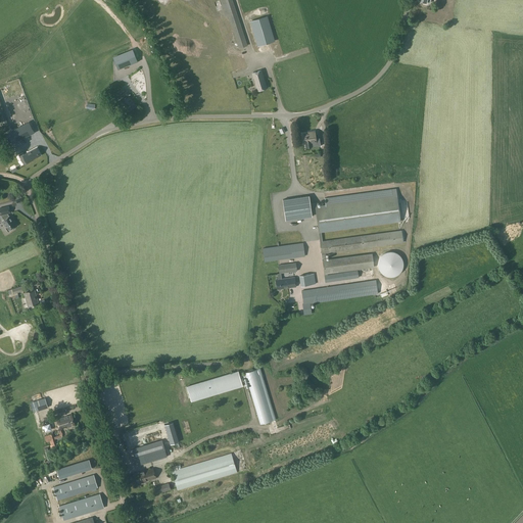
[(267,16),(251,21),(258,46),(274,41),(267,16)]
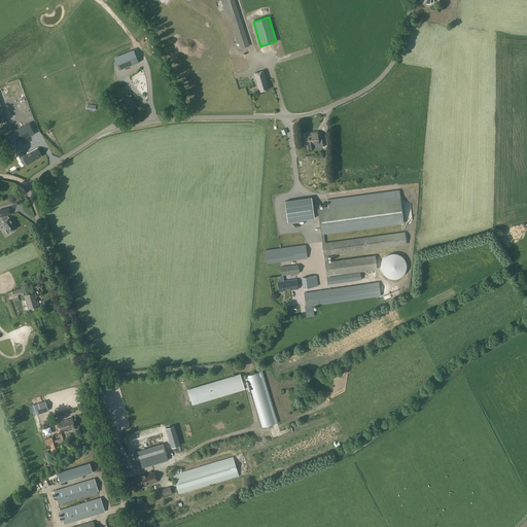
[(201,37),(186,50),(189,55),(204,41),(201,37)]
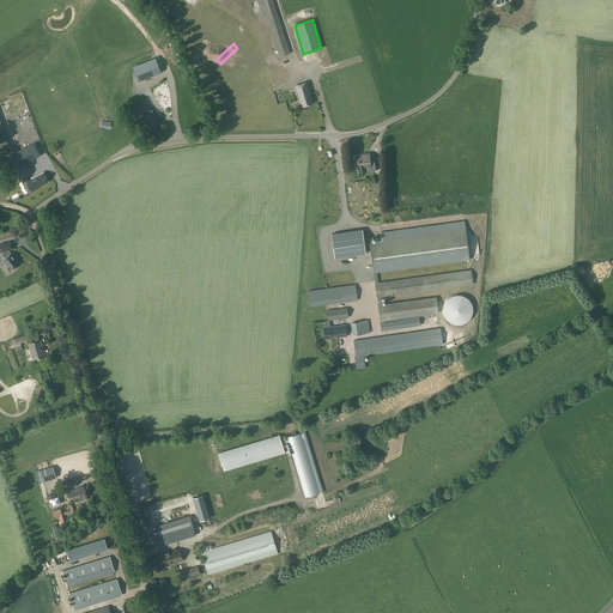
[(247,50),(238,58),(242,61),(249,54),(247,50)]
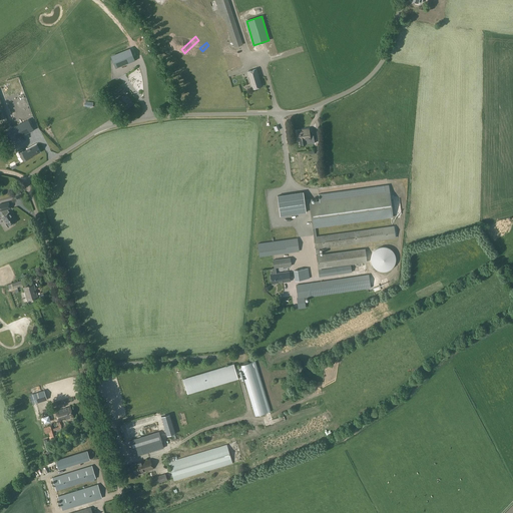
[(130,48),(110,56),(115,68),(135,60),(130,48)]
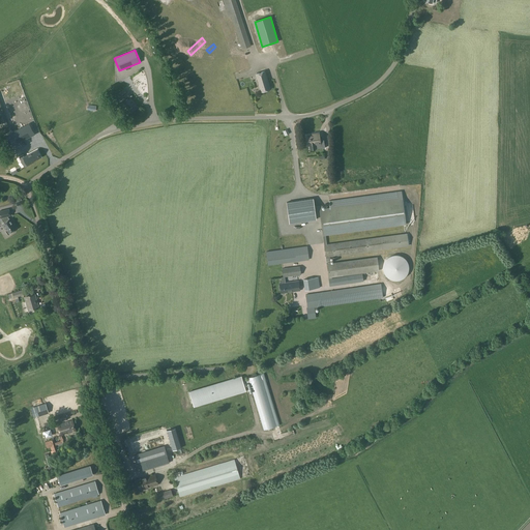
[(193,63),(195,66),(206,56),(204,53),(193,63)]
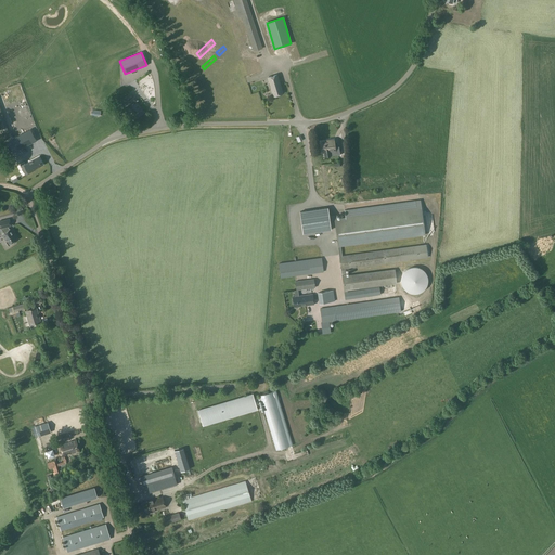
[(268,78),(269,84),(268,84),(269,89),(271,88),(273,97),(283,93),(278,75),(268,78)]
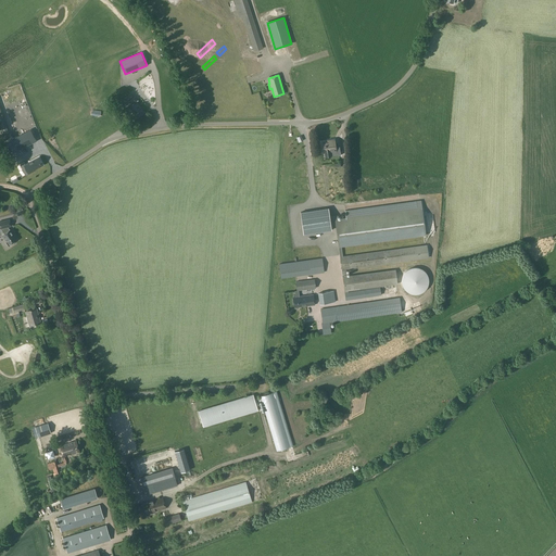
[(53,96),(51,93),(39,109),(47,115),(64,93),(59,90),(53,96)]
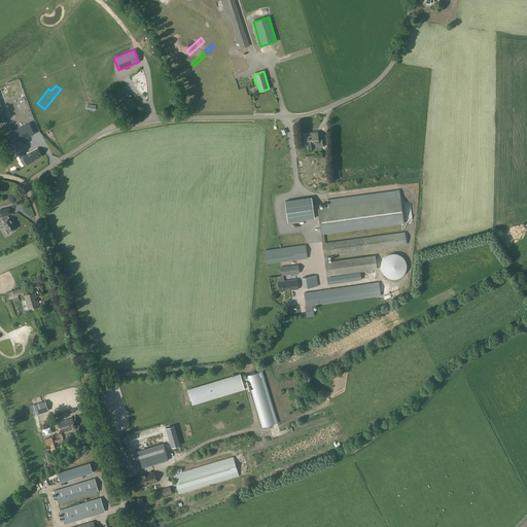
[(125,92),(123,89),(113,97),(115,99),(125,92)]
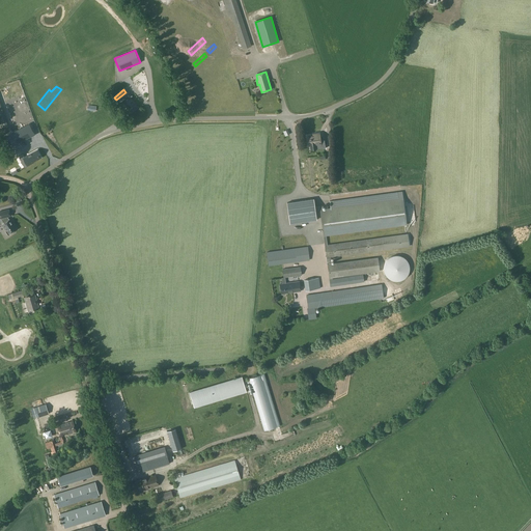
[(129,91),(122,96),(126,101),(123,103),(131,112),(138,107),(131,98),(132,96),(129,91)]
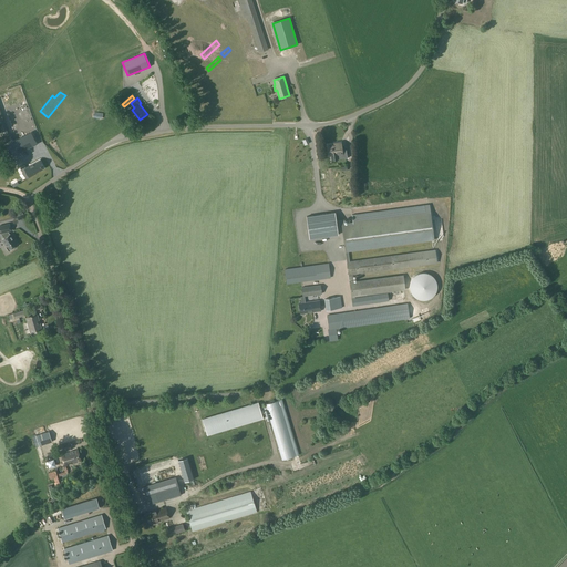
[(62,103),(54,112),(59,116),(66,107),(62,103)]
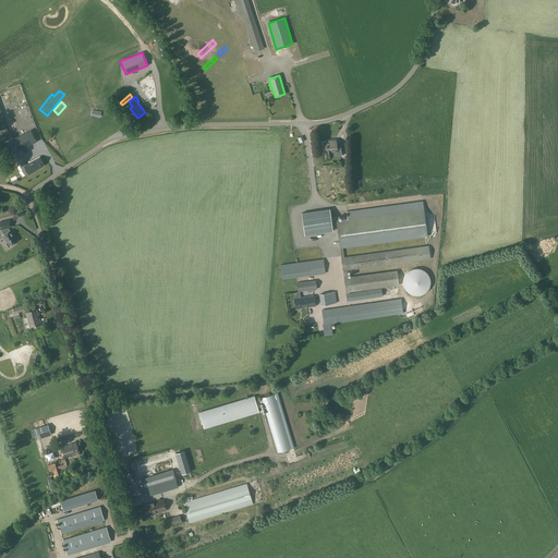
[(36,141),(31,131),(8,143),(13,153),(36,141)]
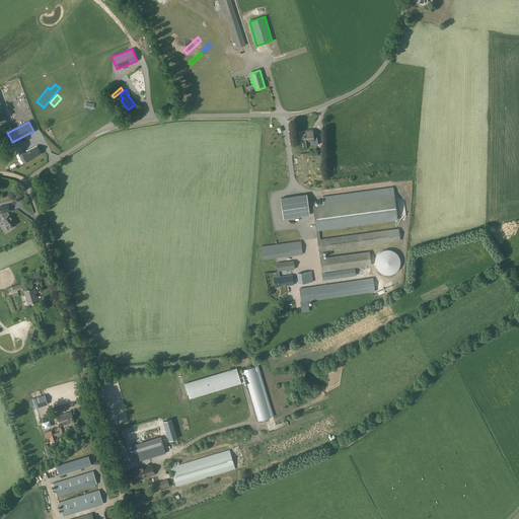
[(306,133),(300,134),(301,142),(302,142),(303,146),(309,146),(309,145),(317,144),(316,138),(313,138),(311,131),(306,132),(306,133)]
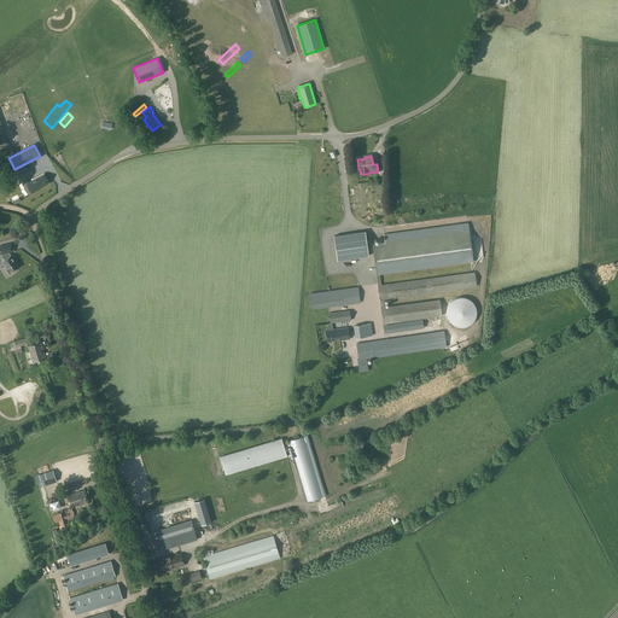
[(22,173),(24,178),(34,174),(33,173),(38,170),(35,167),(22,173)]
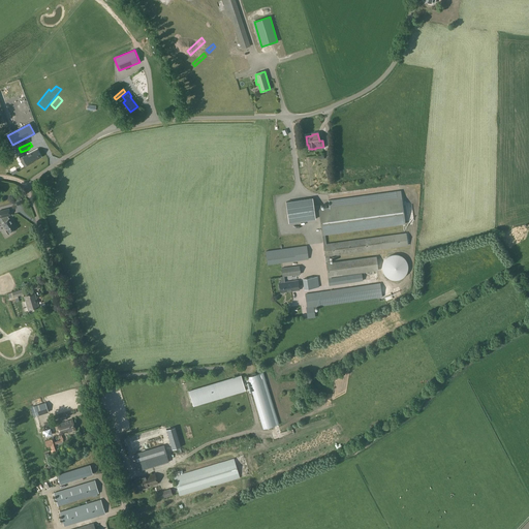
[(40,157),(37,150),(23,157),(27,164),(31,163),(31,162),(40,157)]
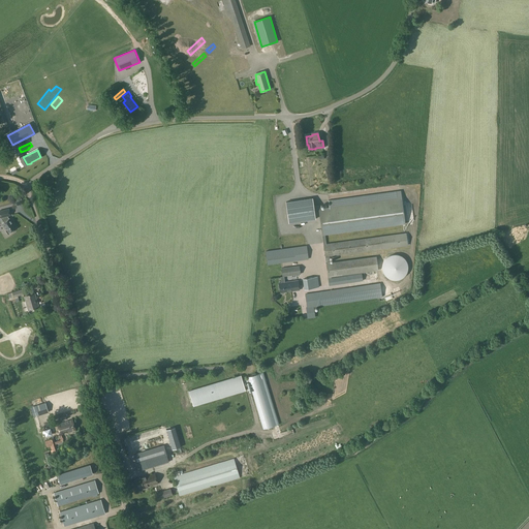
[(289,223),(278,225),(281,245),(318,240),(312,197),(286,201),(289,223)]
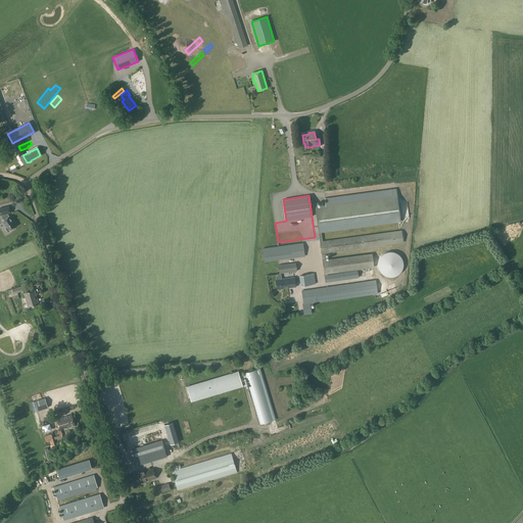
[(322,253),(324,253),(403,243),(401,231),(323,241),(322,232),(400,222),(397,195),(316,206),(322,253)]
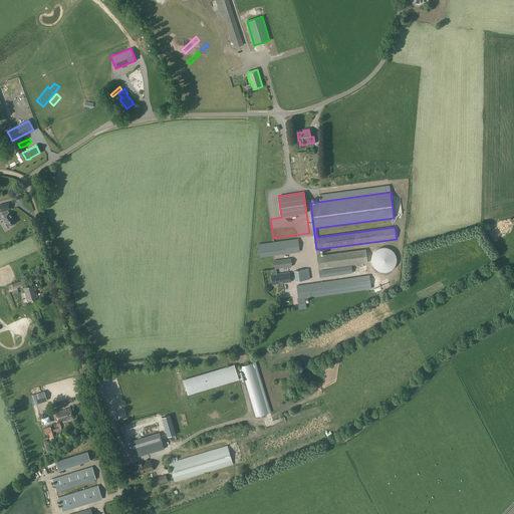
[(7,210),(10,209),(8,203),(0,204),(0,210),(0,212),(4,211),(6,215),(2,217),(6,223),(5,223),(8,228),(13,225),(12,224),(15,222),(11,216),(12,216),(9,212),(9,213),(7,210)]
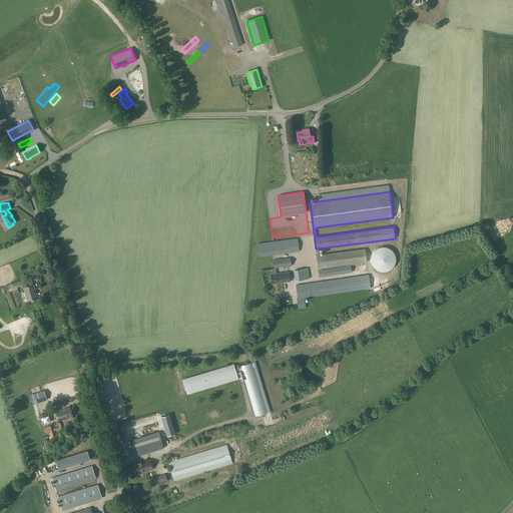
[(390,248),(387,247),(384,246),(381,246),(378,247),(375,249),(373,251),(372,254),(371,258),(371,261),(372,264),(374,267),(376,269),(379,271),(381,272),(384,272),(388,271),(391,270),(393,268),(394,265),(396,262),(396,259),(395,255),(394,252),(392,250),(390,248)]
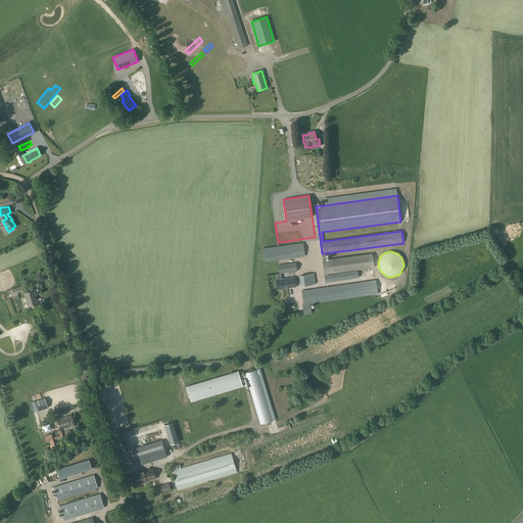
[(324,274),(368,268),(374,267),(373,254),(366,254),(325,259),(324,253),(322,253),(324,274)]
